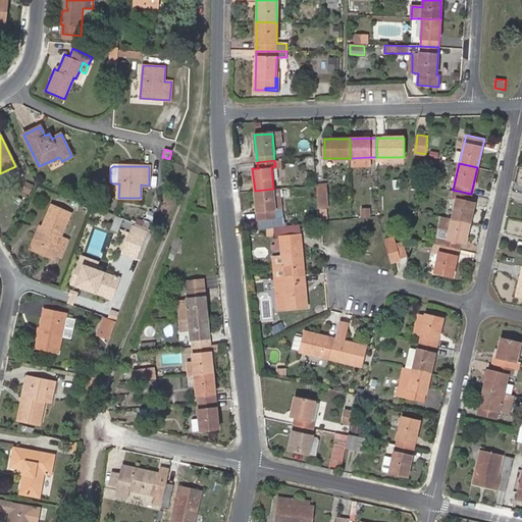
[(32,187),(25,184),(21,190),(29,193),(32,187)]
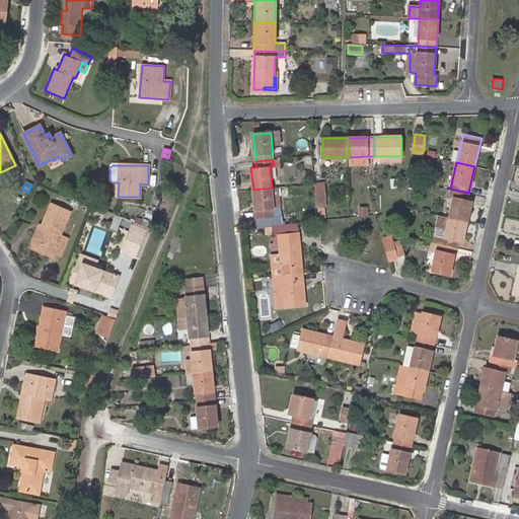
[(324,182),(315,183),(317,207),(326,206),(324,182)]
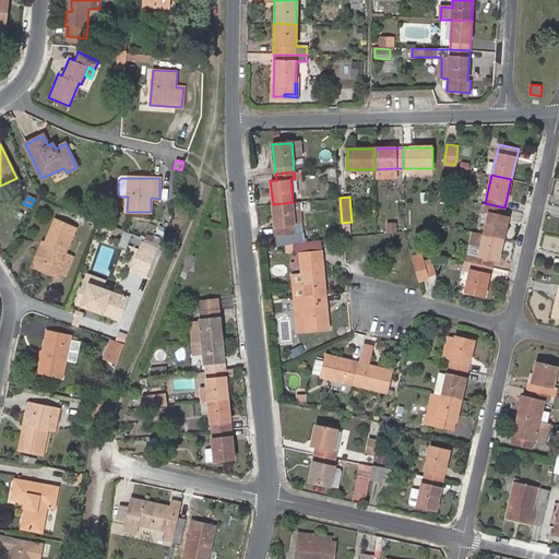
[(293,202),(273,204),(276,236),(296,234),(295,224),(293,202)]
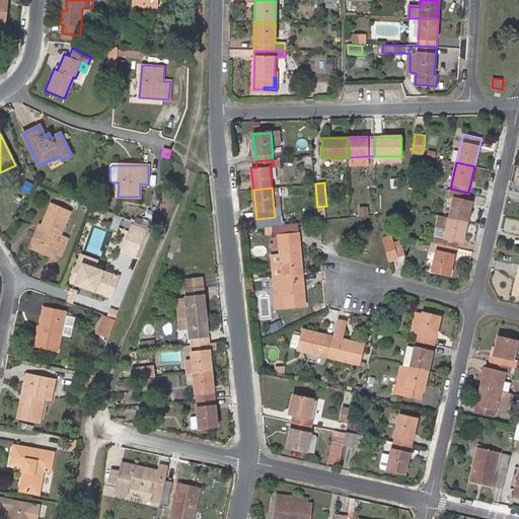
[(449,217),(467,221),(471,202),(466,200),(468,193),(450,189),(449,197),(454,198),(449,217)]
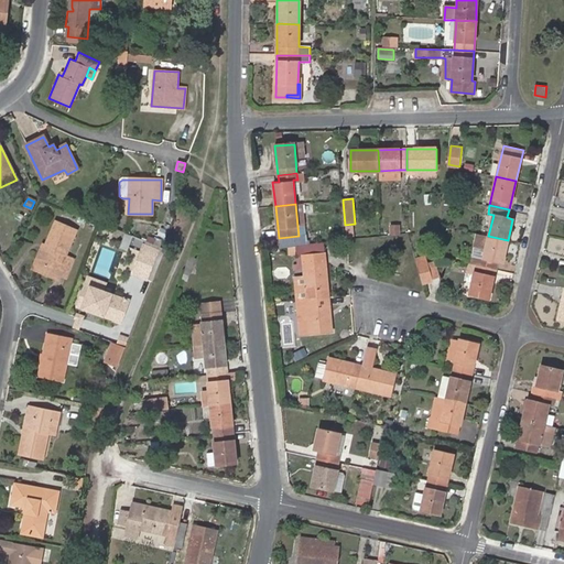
[(57,273),(56,274),(65,279),(73,260),(65,258),(76,230),(54,223),(44,246),(36,264),(57,273)]
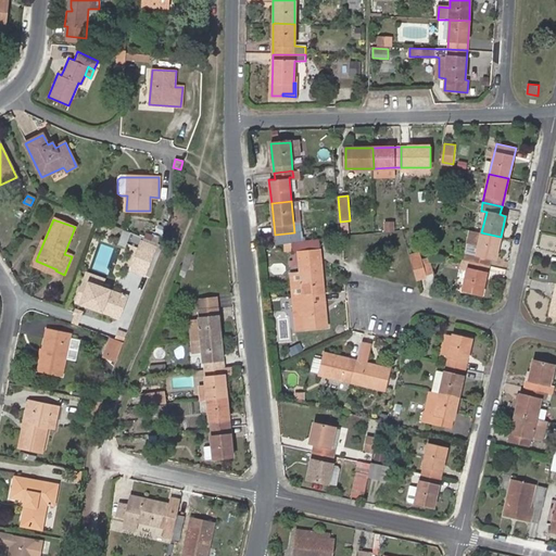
[(121,240),(134,244),(138,234),(125,229),(121,240)]
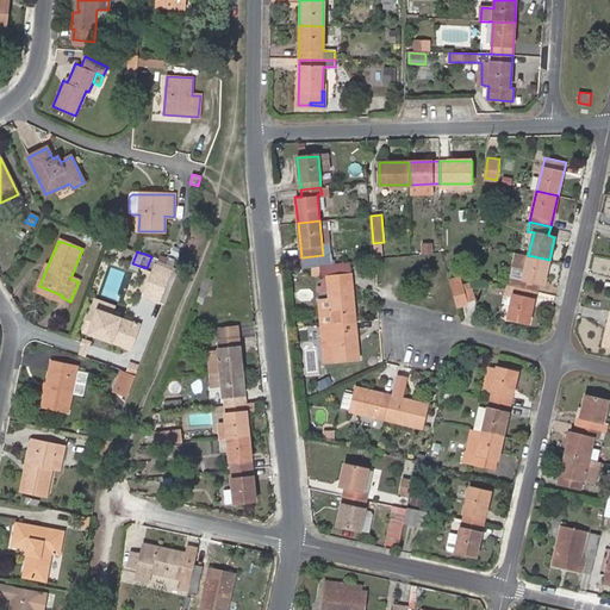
[(515,286),(535,291),(537,282),(542,284),(549,260),(528,255),(516,253),(514,266),(526,268),(522,279),(517,278),(515,286)]
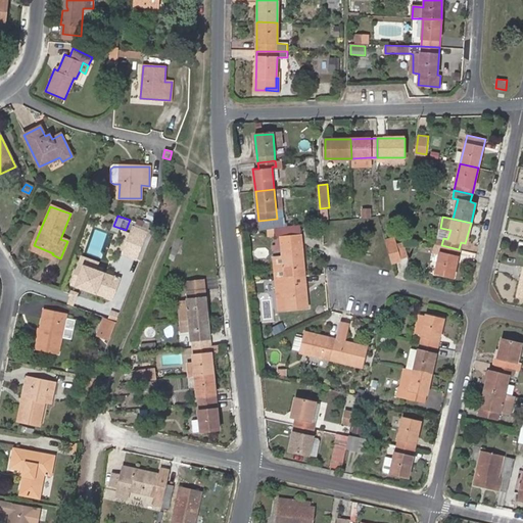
[(277,219),(258,221),(259,229),(267,228),(269,228),(286,226),(286,223),(284,223),(283,218),(277,219)]
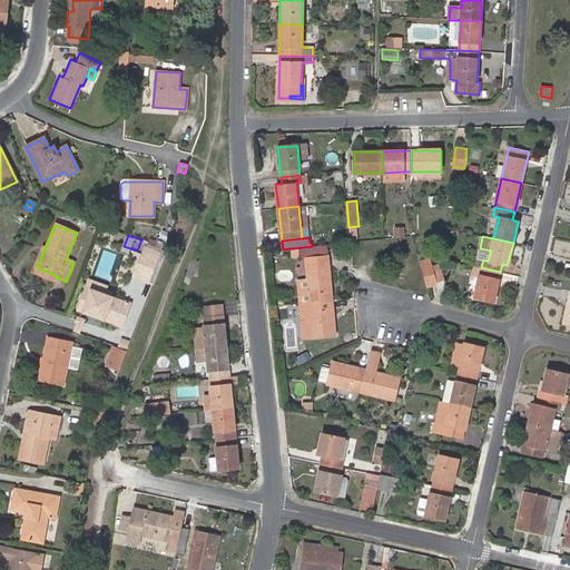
[(153,283),(165,252),(146,244),(134,275),(153,283)]
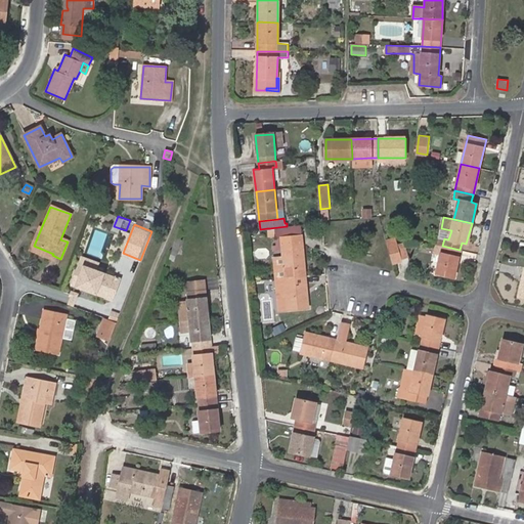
[(302,236),(301,224),(287,226),(269,228),(270,238),(281,237),(302,236)]
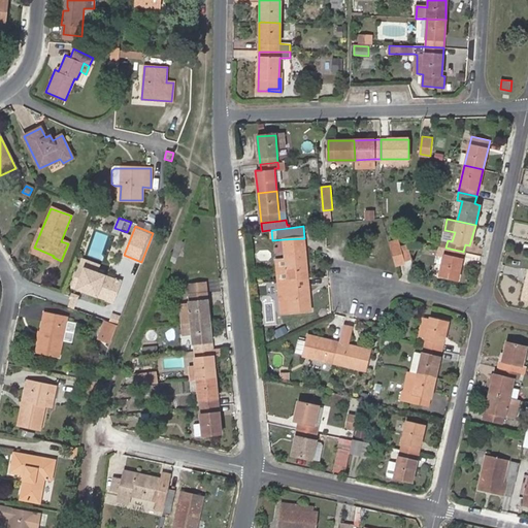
[(52,261),(53,257),(54,256),(34,248),(41,230),(37,229),(28,251),(52,261)]
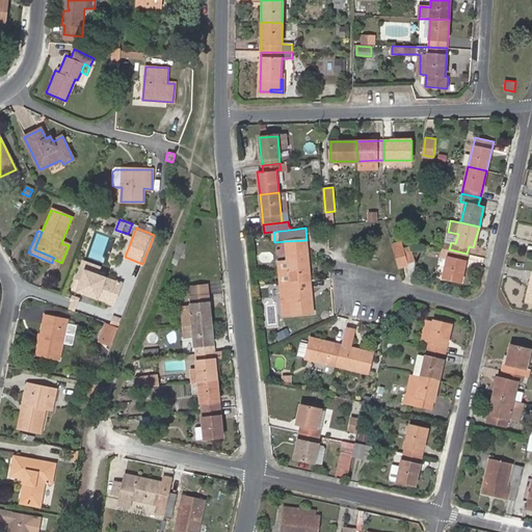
[(458,234),(448,232),(447,232),(445,241),(451,242),(455,243),(458,234)]
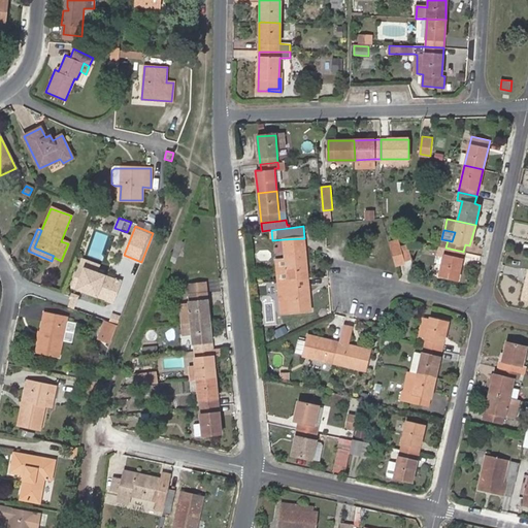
[(184,239),(178,237),(173,252),(178,254),(184,239)]
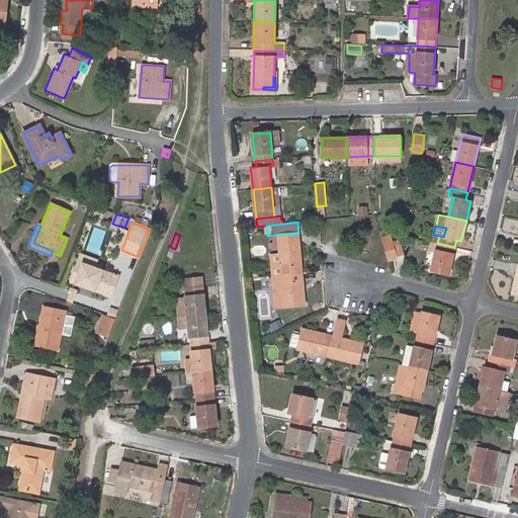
[(281,274),(301,272),(298,234),(278,235),(279,252),(281,274)]
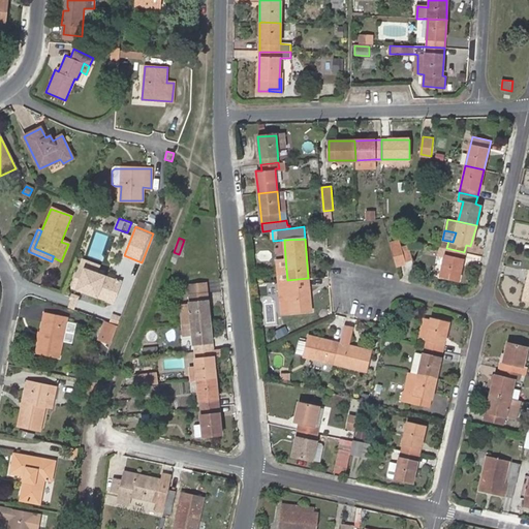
[(392,247),(400,244),(399,239),(390,241),(392,247)]
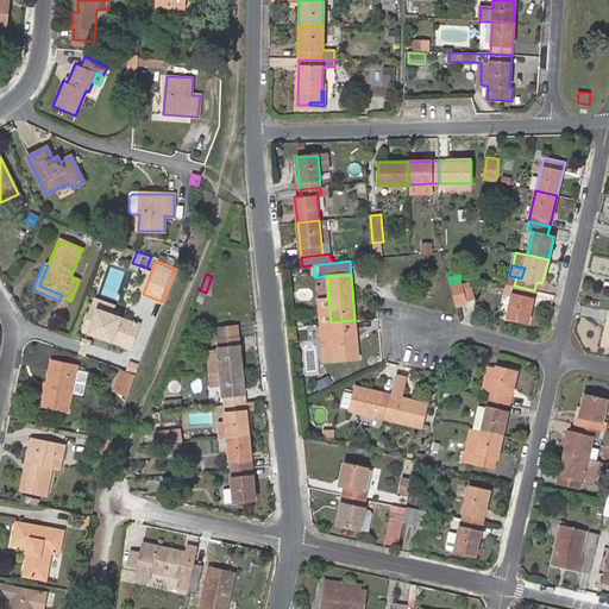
[(451,284),(457,303),(466,300),(462,283),(460,281),(451,284)]
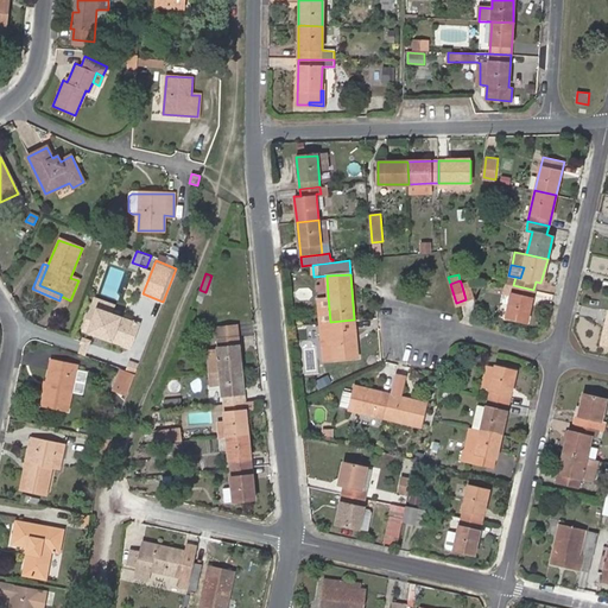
[(461,283),(466,299),(473,298),(468,282),(461,283)]
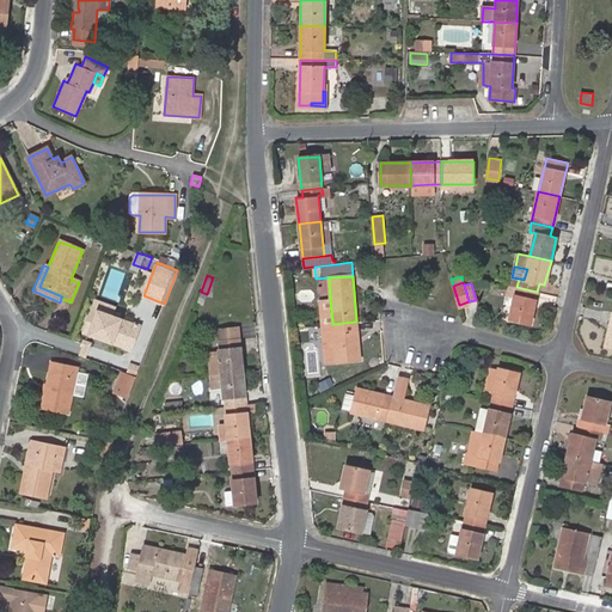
[(530,325),(537,292),(516,287),(514,297),(509,319),(530,325)]
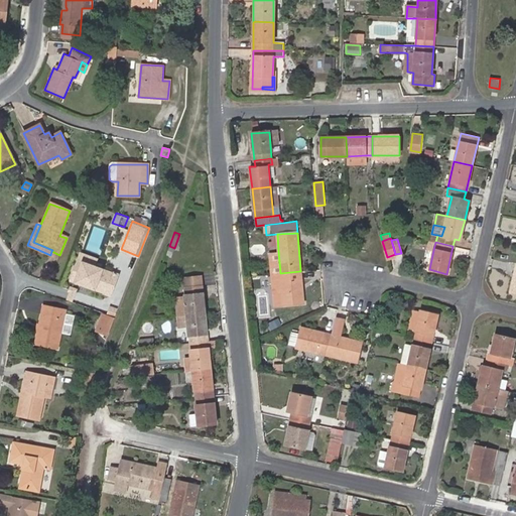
[(280,273),(278,251),(269,252),(271,274),(280,273)]
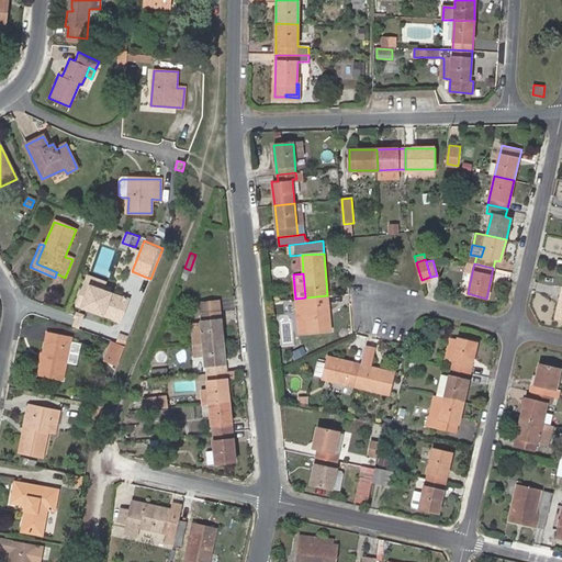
[(85,302),(90,287),(88,285),(91,278),(88,277),(78,304),(98,312),(100,305),(97,304),(97,306),(85,302)]
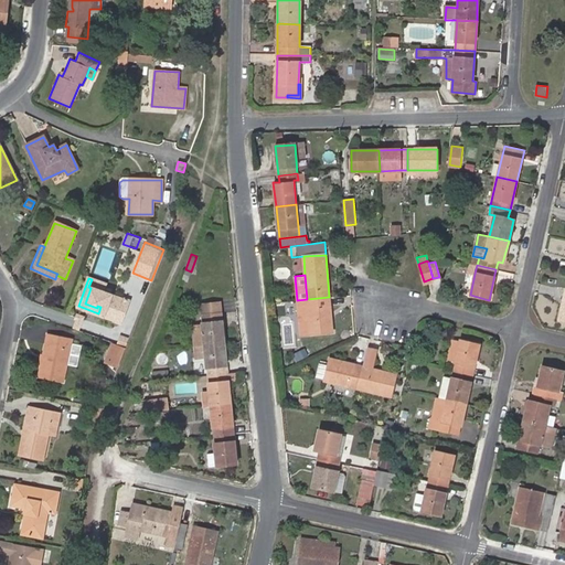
[(128,301),(120,299),(102,291),(105,284),(92,279),(88,287),(91,288),(85,304),(97,308),(97,306),(100,307),(98,313),(113,319),(120,322),(128,301)]
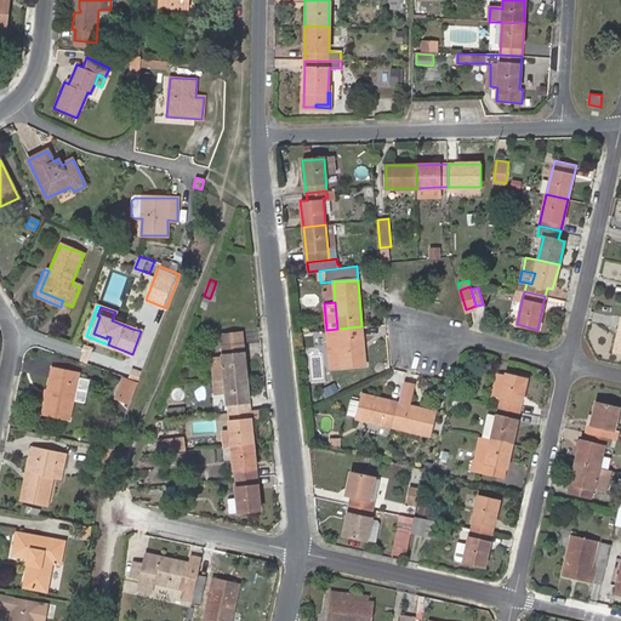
[(365,364),(362,326),(337,329),(326,330),(325,330),(326,340),(337,339),(340,365),(365,364)]
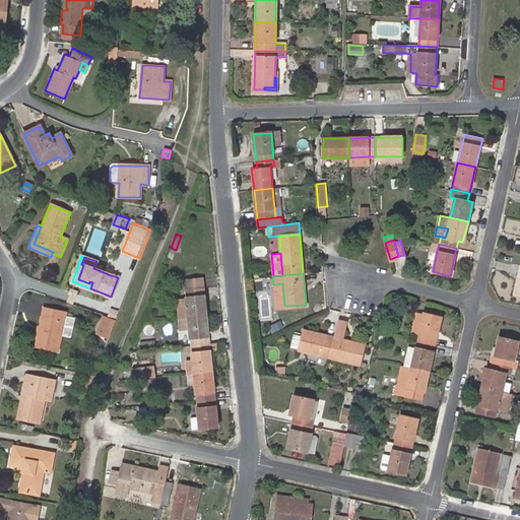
[(190,317),(207,316),(204,286),(204,279),(186,280),(187,288),(187,303),(179,304),(181,318),(190,317)]
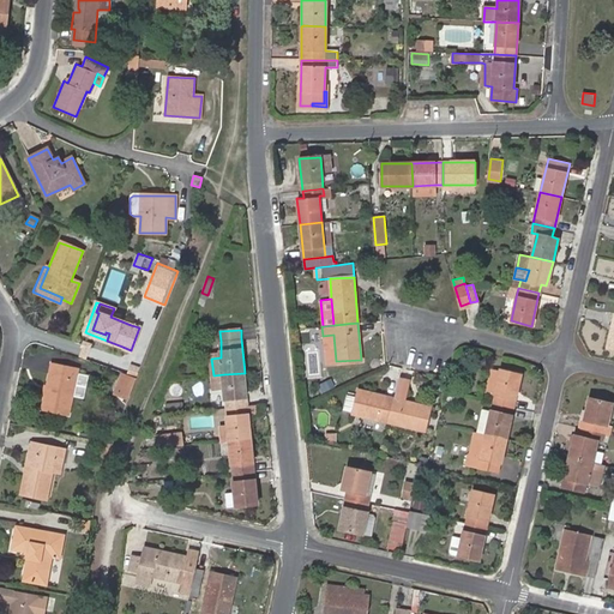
[(333,335),(323,336),(325,362),(336,361),(333,335)]
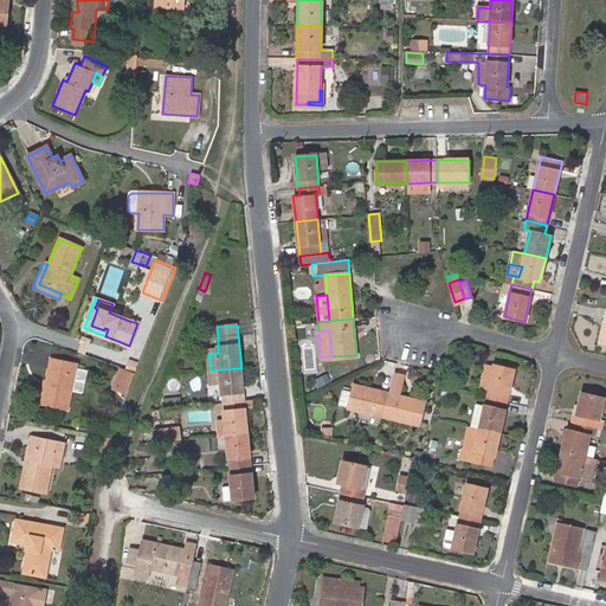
[(207,336),(208,354),(218,353),(218,336),(207,336)]
